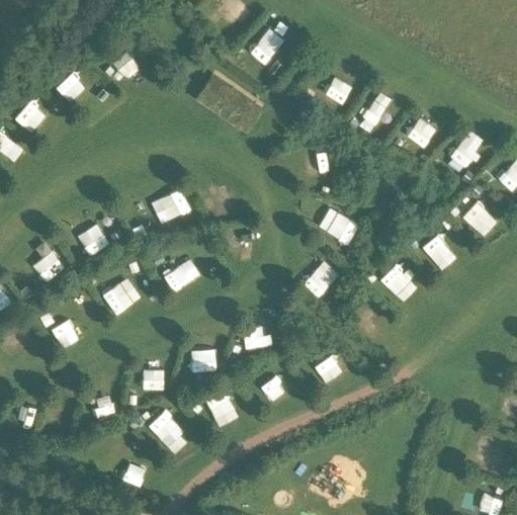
[(239,0),(233,0),(217,10),(230,30),(250,17),(239,0)]
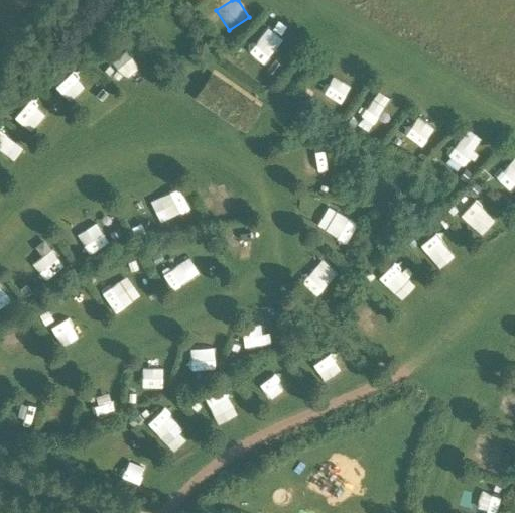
[(244,57),(259,71),(286,41),(271,27),(244,57)]
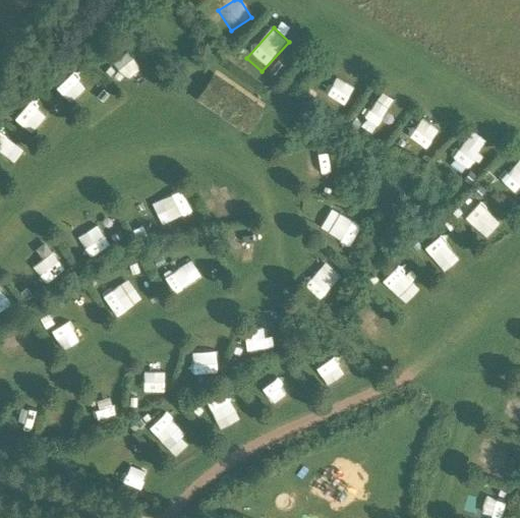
[(133,76),(126,57),(108,63),(115,82),(133,76)]
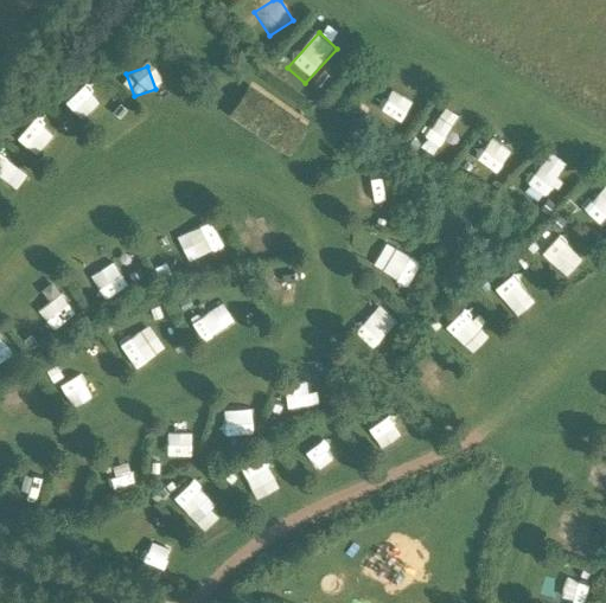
[(401,121),(415,87),(393,77),(378,111),(401,121)]
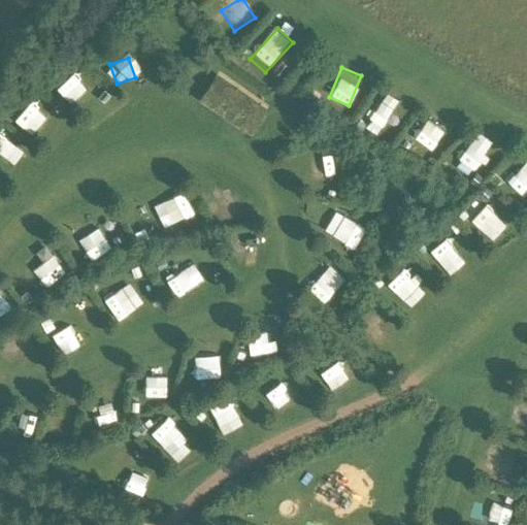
[(78,73),(59,83),(67,102),(88,93),(78,73)]
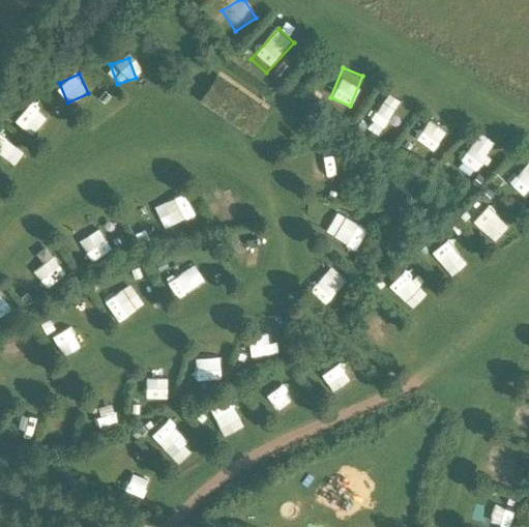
[(200,99),(253,137),(271,111),(218,74),(200,99)]
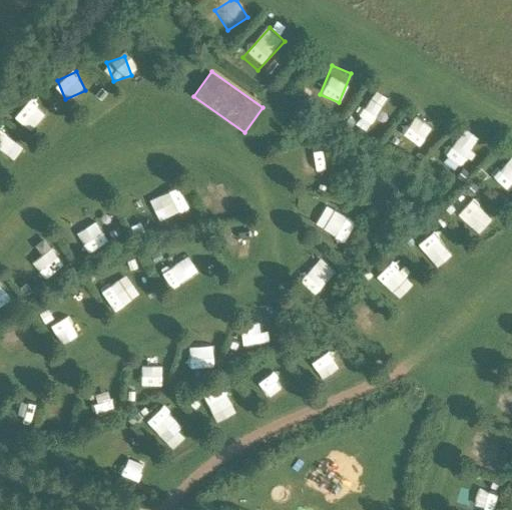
[(371,125),(390,100),(377,90),(358,115),(371,125)]
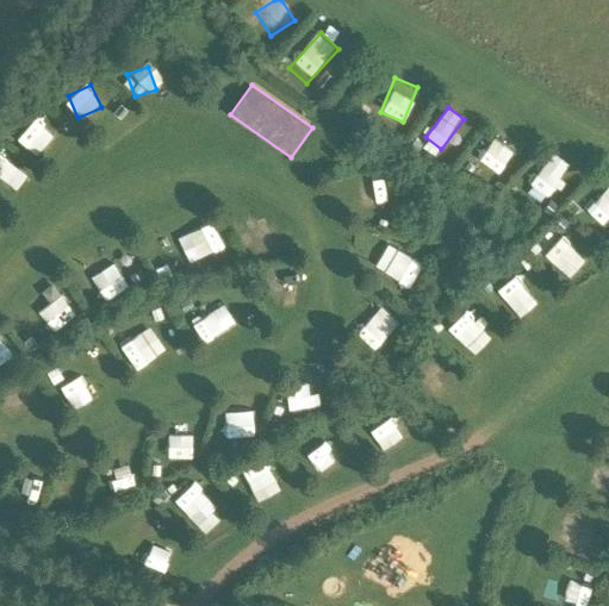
[(19,137),(39,155),(57,133),(37,117),(19,137)]
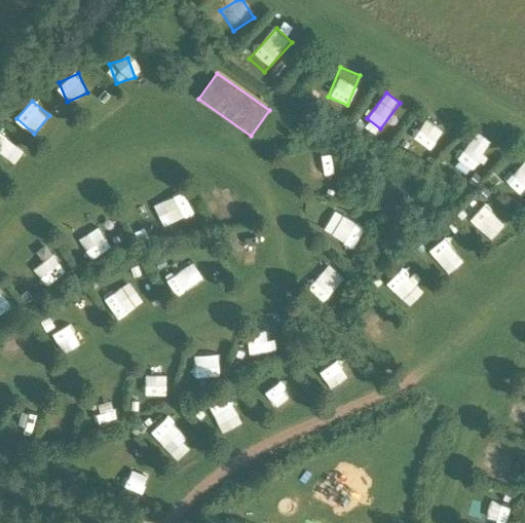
[(488,158),(484,154),(493,146),(480,132),(454,155),(472,174),(488,158)]
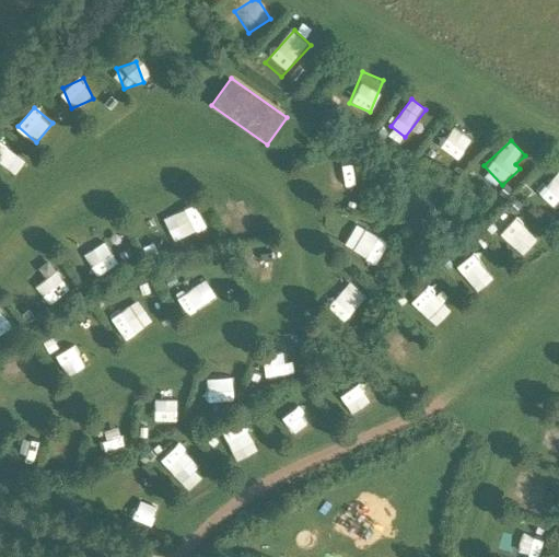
[(337,172),(336,194),(361,194),(362,173),(337,172)]
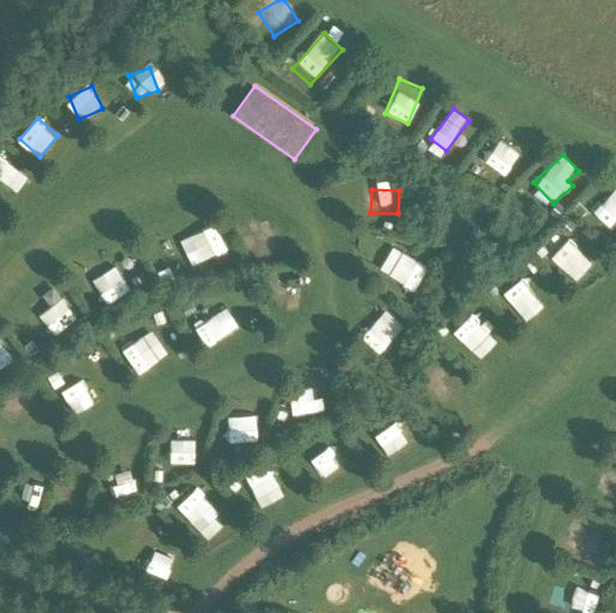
[(615,194),(612,192),(597,210),(615,227),(615,194)]
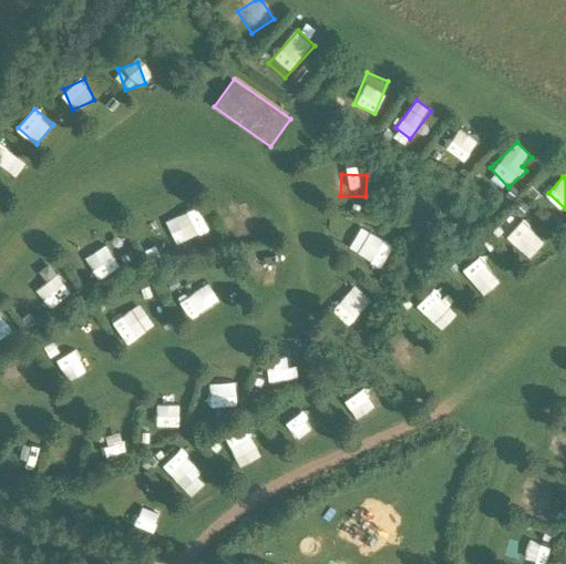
[(194,205),(164,223),(181,249),(211,231),(194,205)]
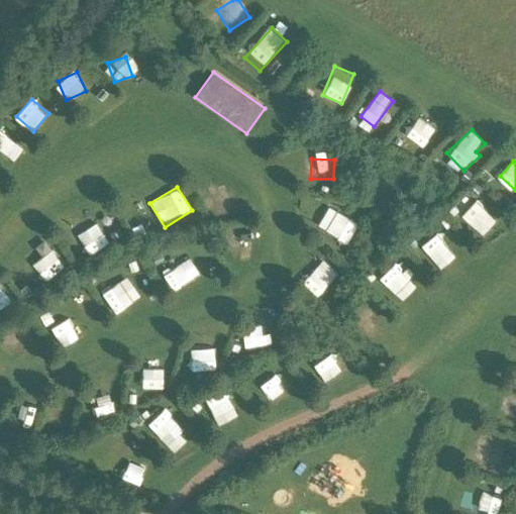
[(321,232),(341,220),(329,200),(309,212),(321,232)]
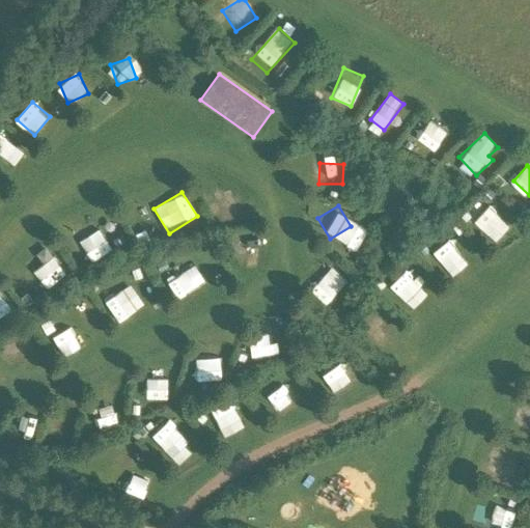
[(30,258),(50,279),(63,266),(45,245),(30,258)]
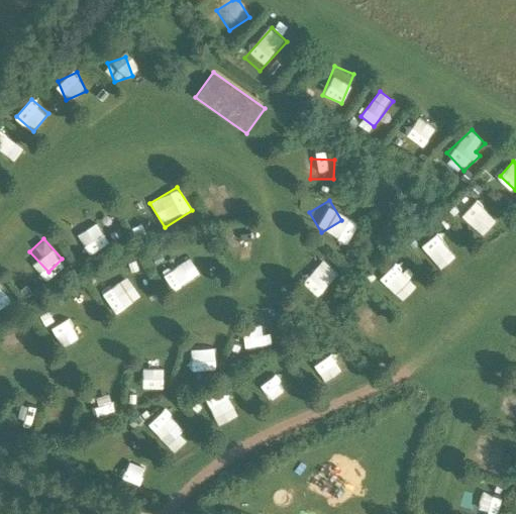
[(428,258),(436,268),(449,258),(440,246),(428,258)]
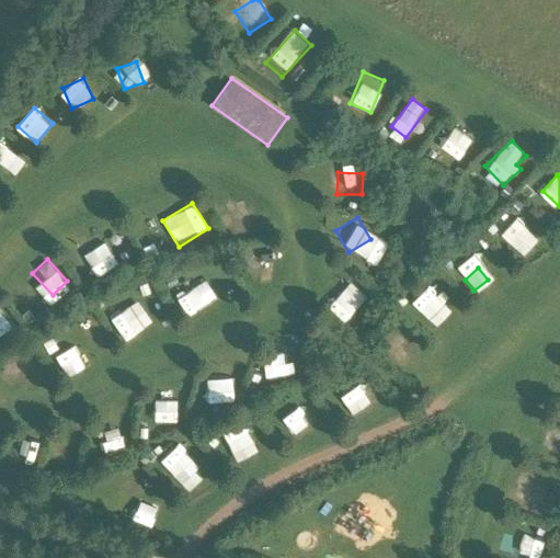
[(342,277),(329,297),(357,315),(369,294),(342,277)]
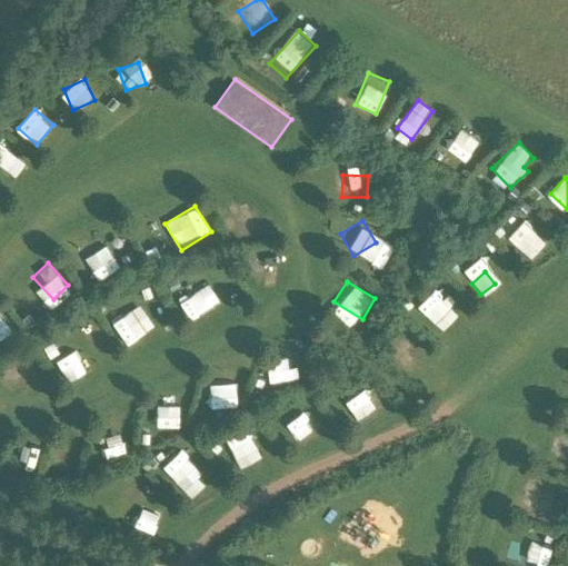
[(179,300),(189,323),(222,307),(211,285),(179,300)]
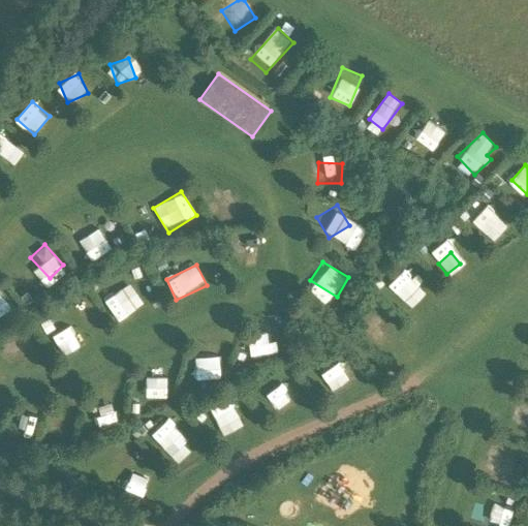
[(132,283),(103,298),(115,322),(145,308),(132,283)]
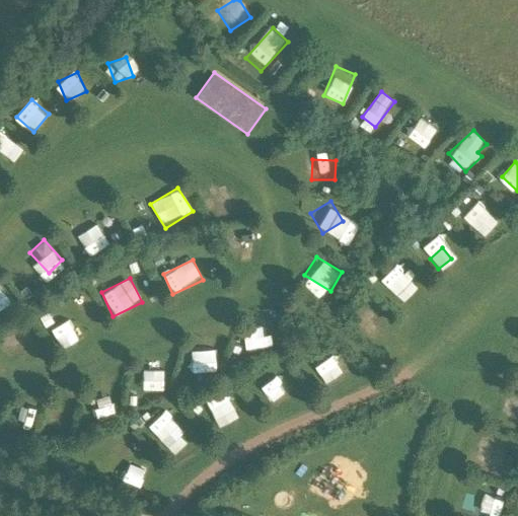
[(62,313),(48,321),(64,350),(78,342),(62,313)]
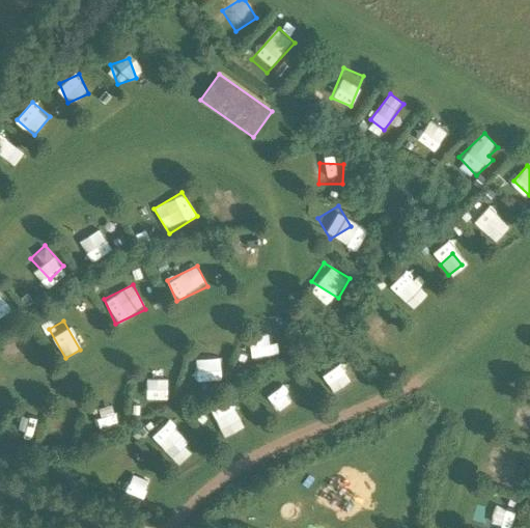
[(201,376),(220,376),(221,345),(202,345),(201,376)]
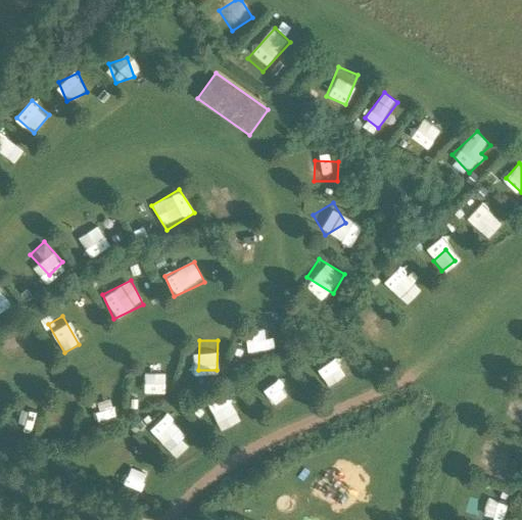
[(158,388),(159,366),(137,365),(137,387),(158,388)]
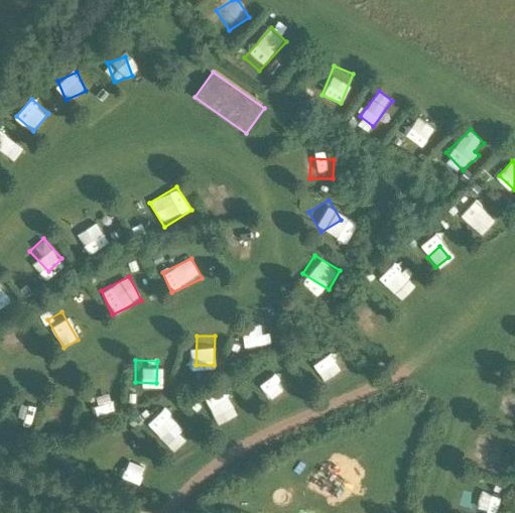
[(203,405),(215,425),(230,415),(218,396),(203,405)]
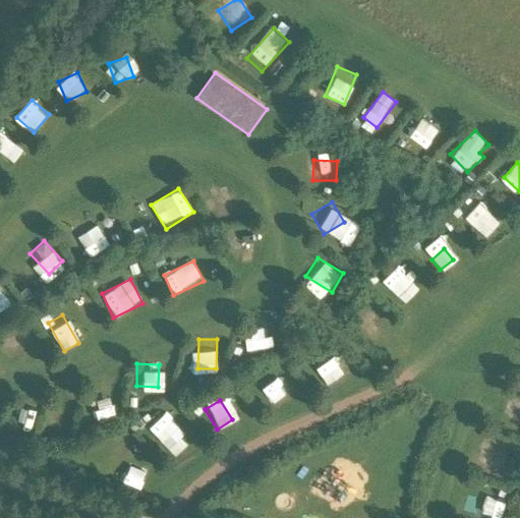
[(519,404),(512,400),(503,420),(519,428),(519,404)]
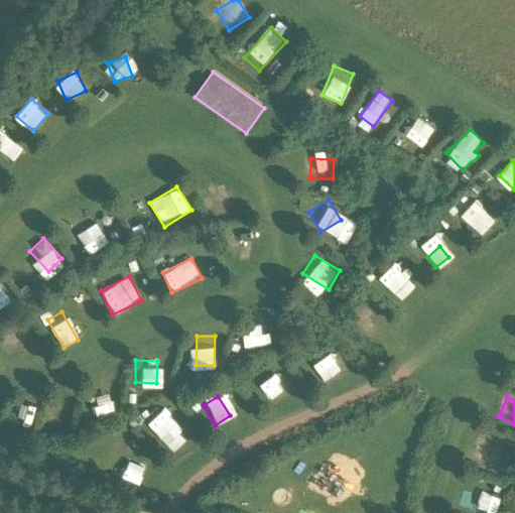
[(156,428),(178,453),(196,438),(172,413),(156,428)]
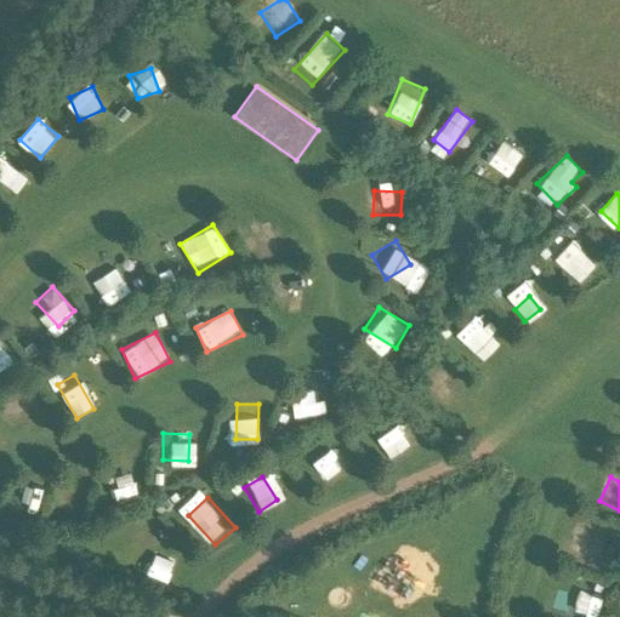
[(592,570),(601,543),(575,536),(567,561),(592,570)]
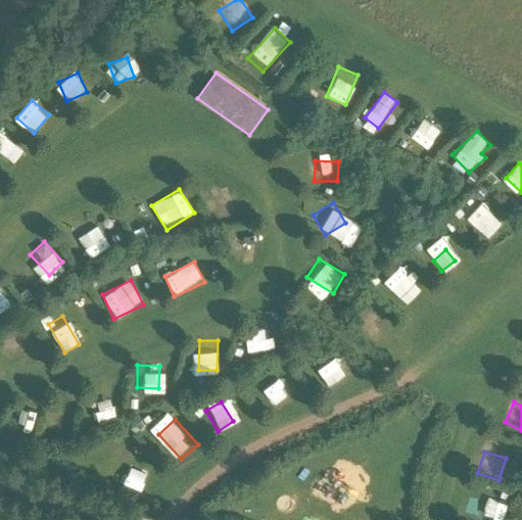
[(486,519),(491,509),(474,502),(467,519),(486,519)]
